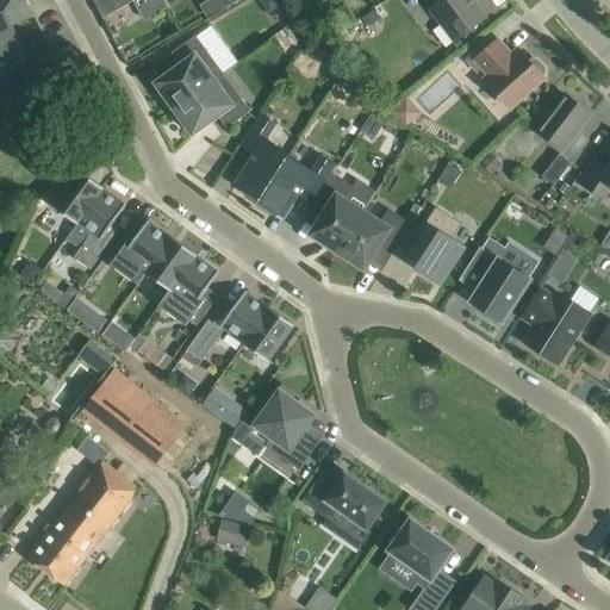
[(135,0),(111,0),(118,11),(135,0)]
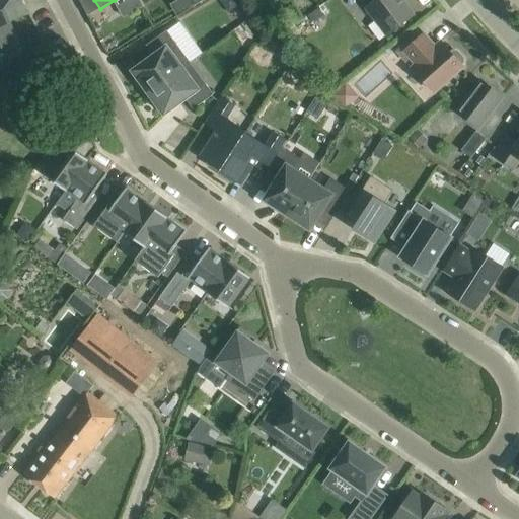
[(193,2),(191,0),(172,0),(169,2),(175,13),(193,2)]
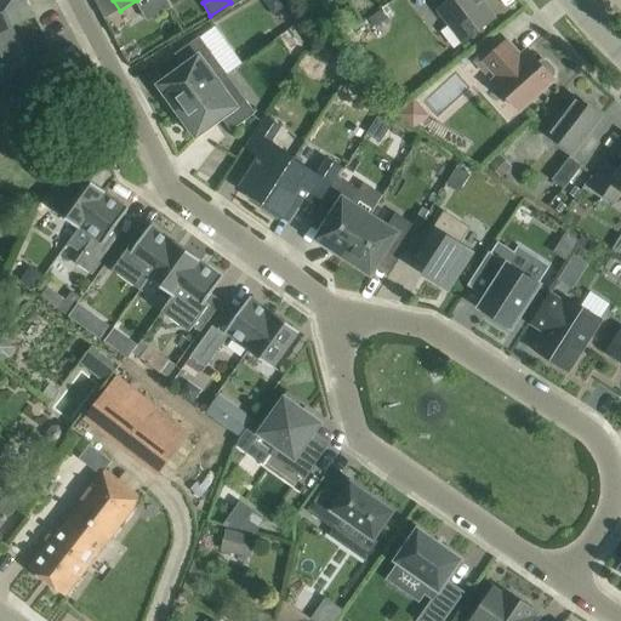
[(438,0),(444,7),(439,10),(463,43),(496,17),(483,0),(438,0)]
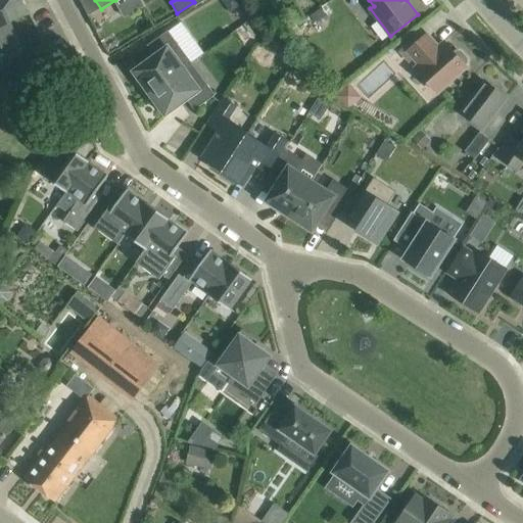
[(316,22),(326,15),(321,7),(311,14),(316,22)]
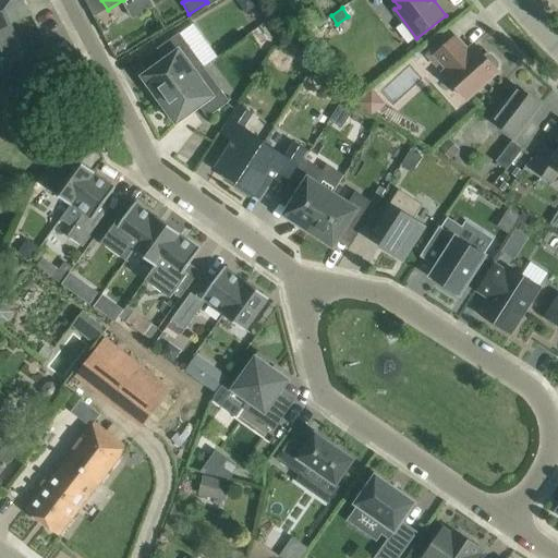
[(0,50),(15,45),(2,11),(0,11),(0,50)]
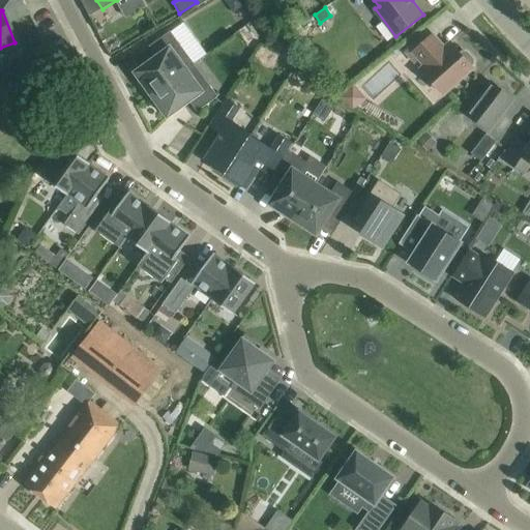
[(138,83),(148,97),(186,69),(195,64),(170,30),(149,46),(157,57),(137,72),(142,80),(138,83)]
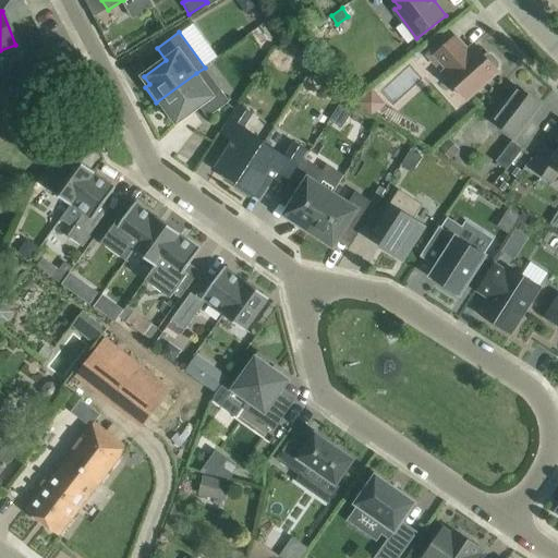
[(472,52),(457,36),(435,56),(447,69),(443,72),(468,99),(499,72),(496,69),(498,67),(498,62),(492,55),(487,55),(485,57),(477,48),(472,52)]
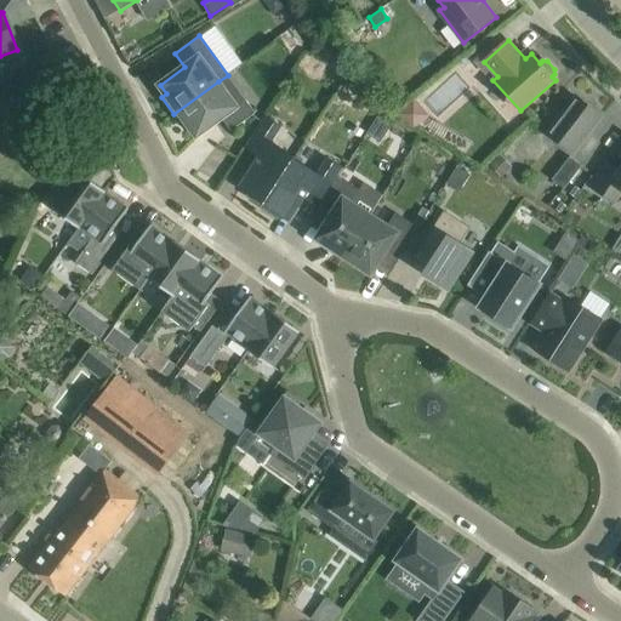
[(315,58),(307,53),(298,67),(307,72),(315,58)]
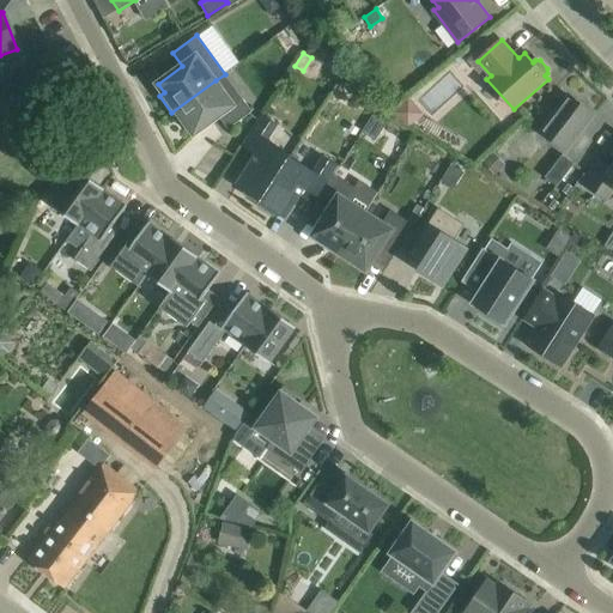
[(216,80),(171,113),(183,129),(188,126),(194,134),(219,115),(229,128),(253,110),(242,97),(234,104),(216,80)]
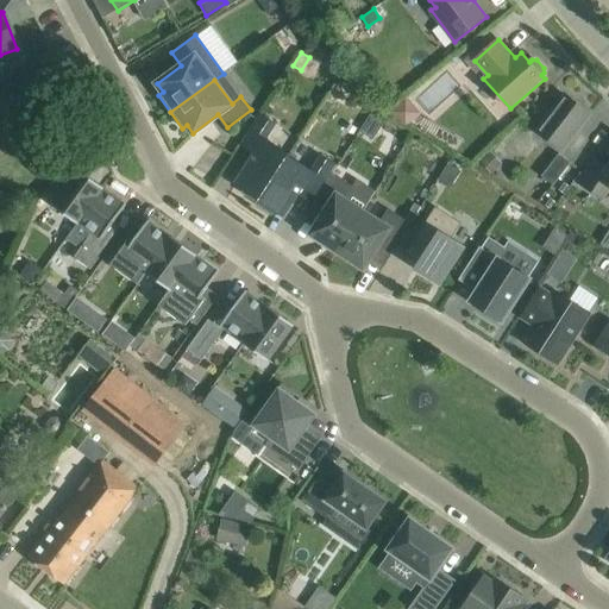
[(590,113),(565,94),(538,131),(563,150),(590,113)]
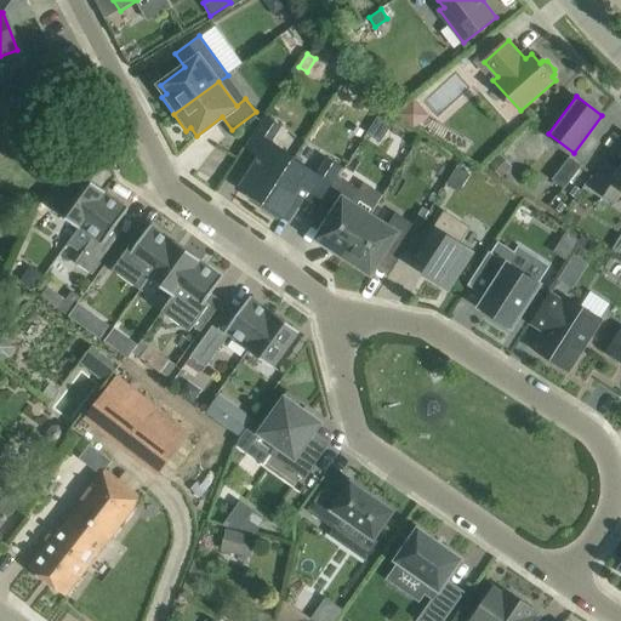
[(366,134),(380,141),(391,123),(377,114),(366,134)]
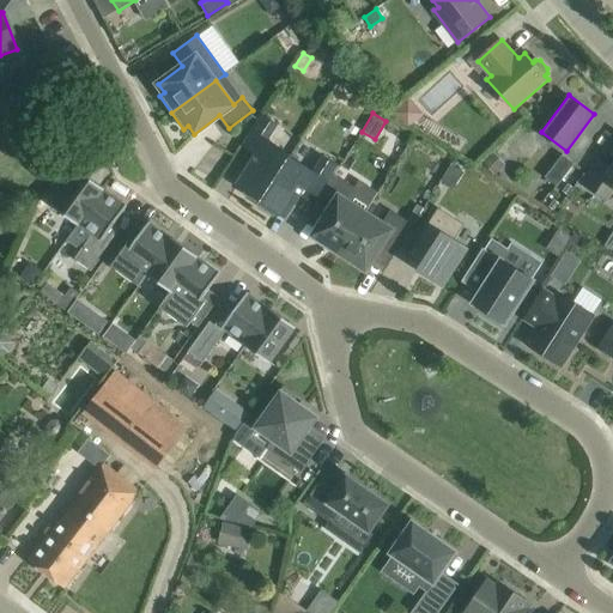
[(243,194),(259,204),(291,155),(267,140),(278,125),(261,114),(242,145),(256,153),(237,183),(247,189),(243,194)]
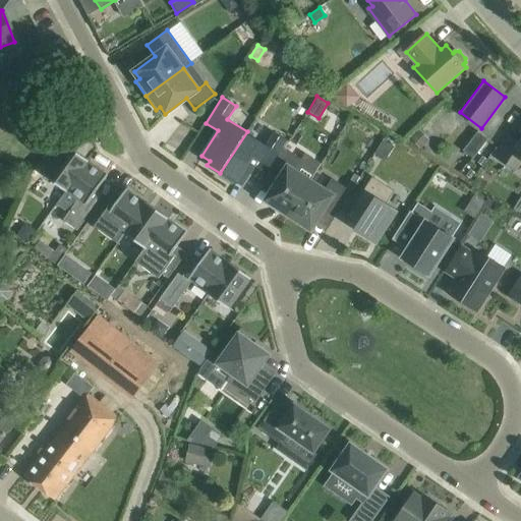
[(420,129),(411,137),(421,148),(430,139),(420,129)]
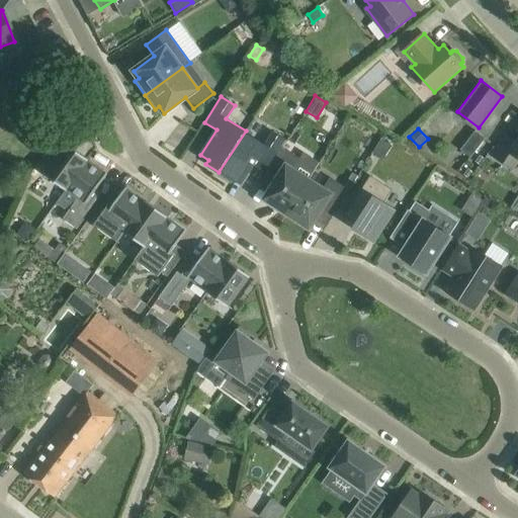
[(258,159),(270,167),(283,148),(282,147),(286,141),(273,133),(265,145),(246,133),(247,132),(246,131),(219,172),(218,173),(232,182),(235,179),(242,183),(258,159)]
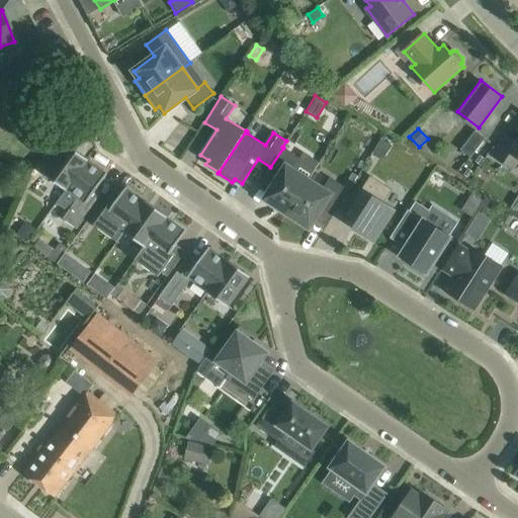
[(470,157),(486,138),(476,131),(460,150),(470,157)]
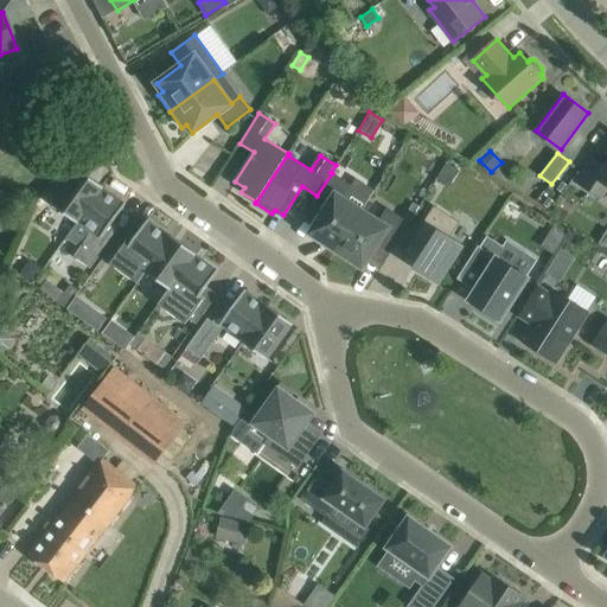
[(606,166),(606,167),(593,158),(577,183),(601,197),(606,186),(606,166)]
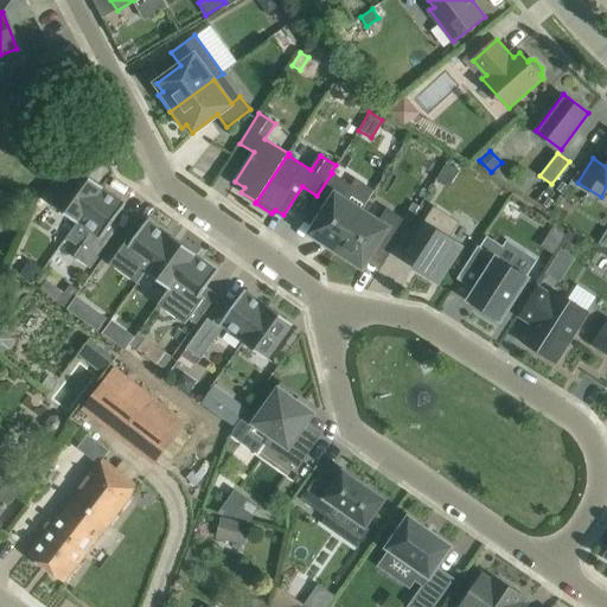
[(78,221),(102,187),(103,186),(78,168),(77,172),(65,164),(52,184),(63,191),(53,205),(77,223),(78,221)]
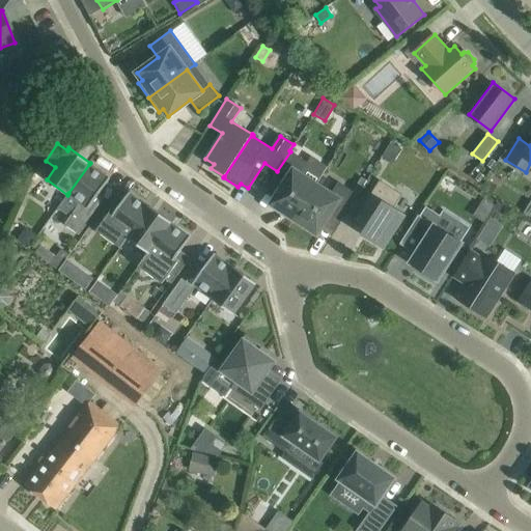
[(392,143),(383,158),(393,164),(402,149),(392,143)]
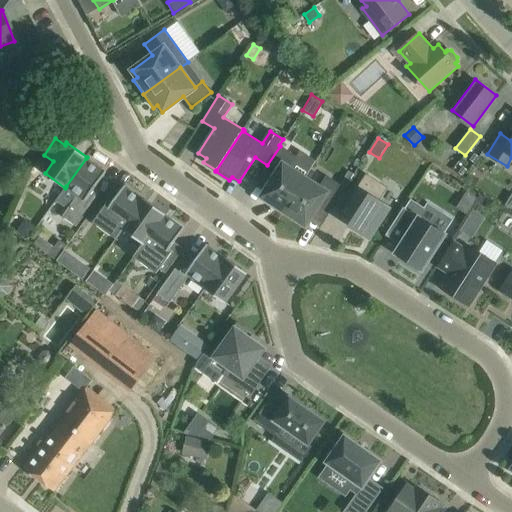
[(283,212),(306,177),(292,168),(298,158),(280,146),(267,165),(263,171),(273,177),(260,197),(283,212)]
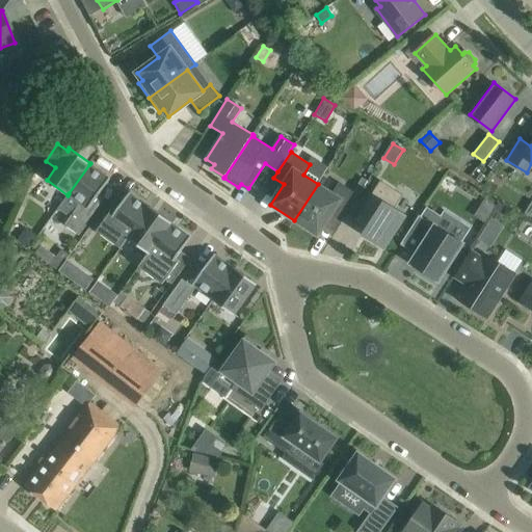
[(494,159),(488,165),(493,169),(498,163),(494,159)]
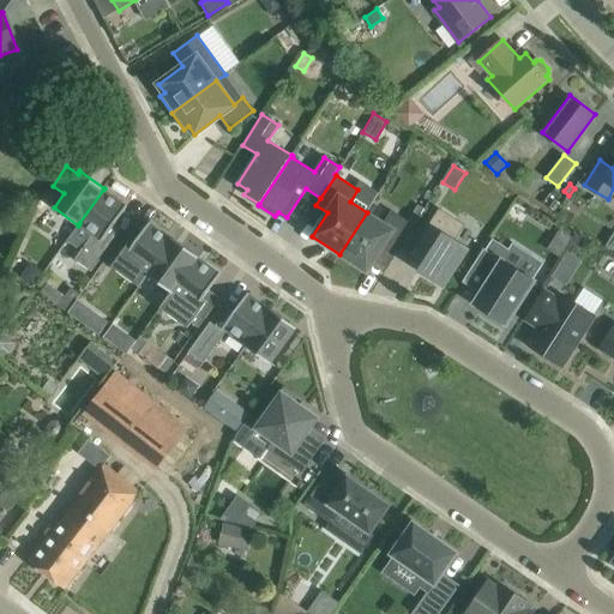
[(103,190),(79,223),(94,234),(74,260),(91,272),(120,230),(113,226),(127,206),(103,190)]
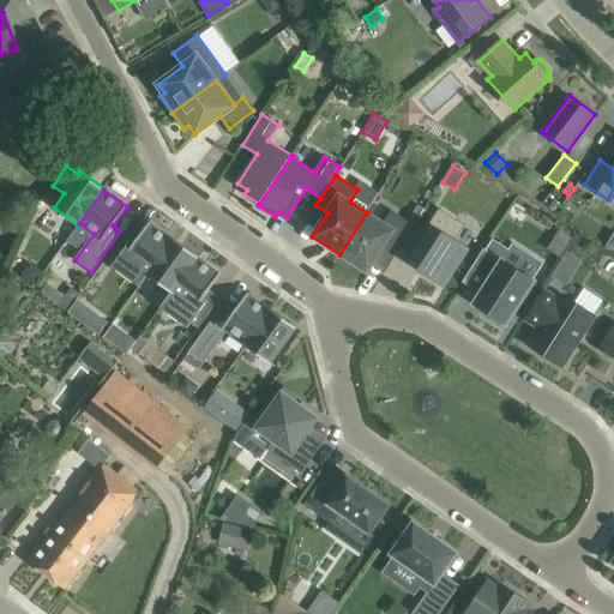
[(414,226),(425,209),(419,205),(408,222),(414,226)]
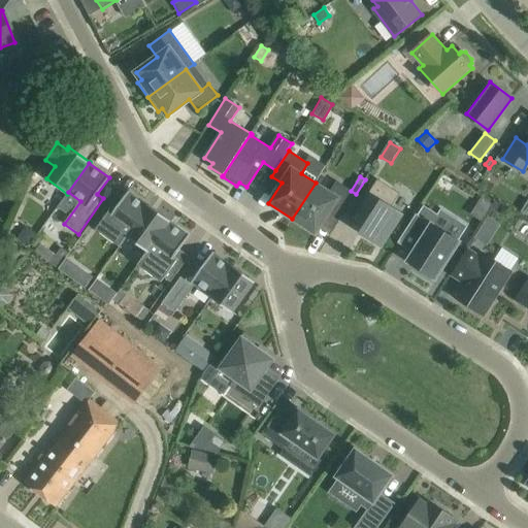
[(377,179),(351,222),(362,229),(359,233),(382,248),(404,213),(392,206),(400,194),(377,179)]
